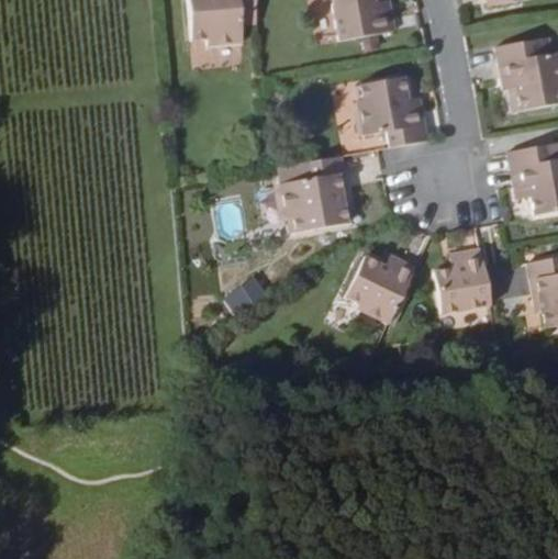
[(258,9),(257,0),(190,0),(194,41),(208,40),(208,45),(244,43),(243,26),(242,10),(258,9)]
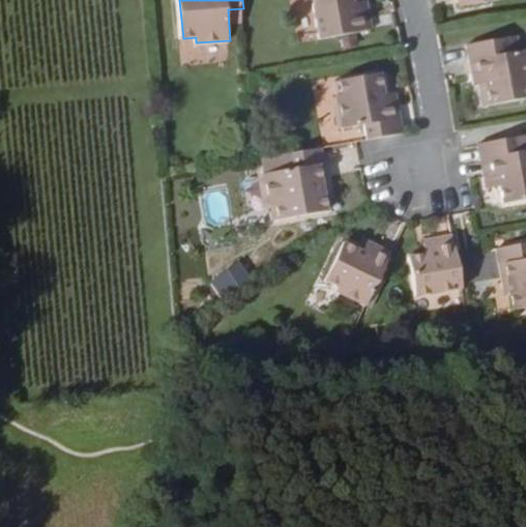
[(316,0),(323,38),(375,29),(369,0),(362,0),(356,1),(356,0),(316,0)]
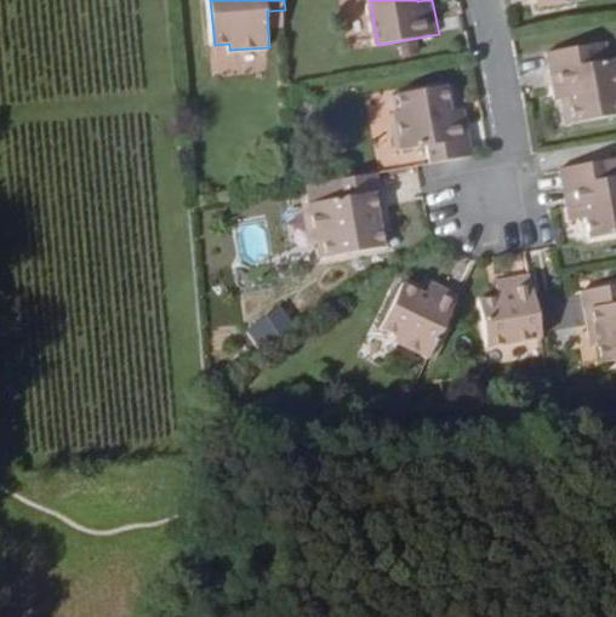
[(549,0),(551,10),(588,3),(587,0),(549,0)]
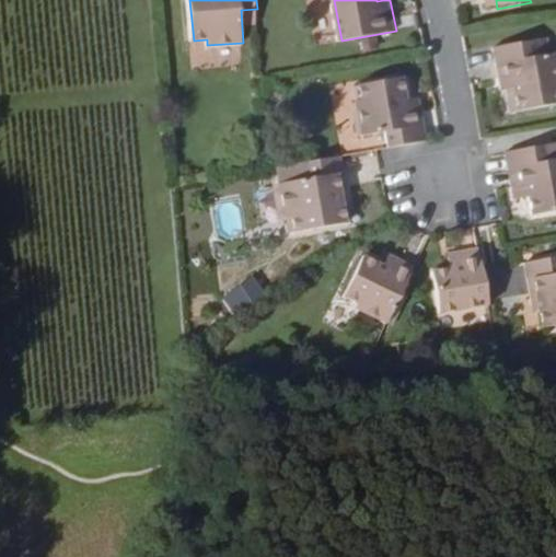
[(242,26),(258,25),(257,9),(241,10),(242,26)]
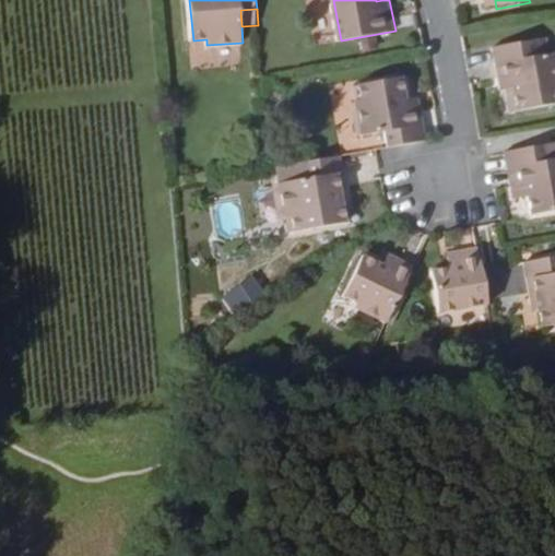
[(542,50),(554,48),(554,32),(540,34),(542,50)]
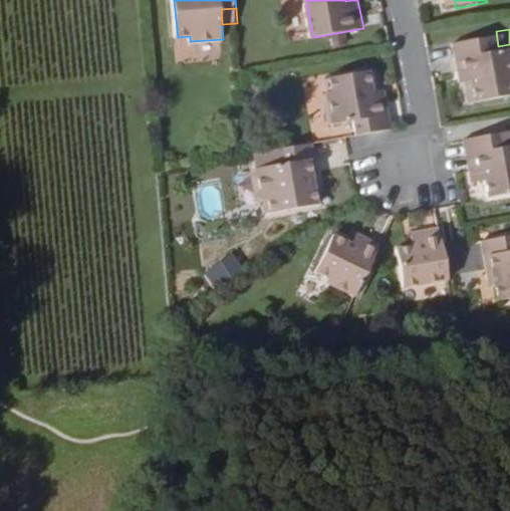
[(479,76),(482,96),(509,91),(509,44),(498,46),(496,31),(462,37),(469,77),(474,76),(479,76)]
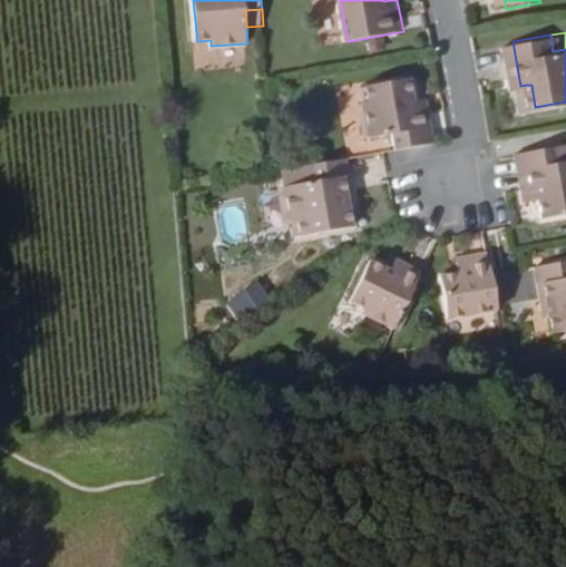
[(417,77),(411,78),(416,101),(421,100),(417,77)]
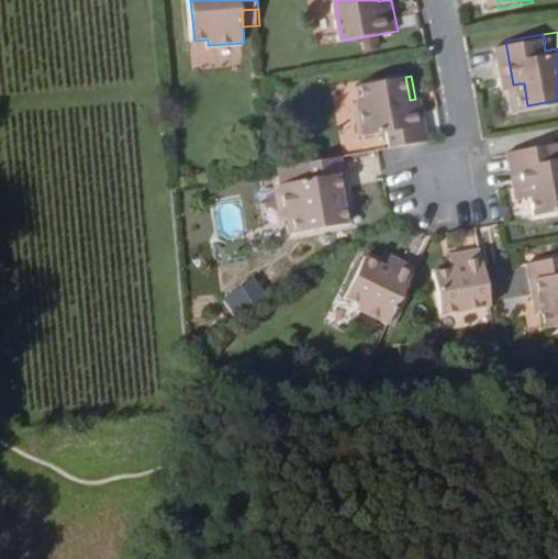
[(387,131),(390,148),(430,142),(422,98),(415,99),(410,100),(405,77),(363,85),(365,100),(359,101),(366,135),(372,134),(387,131)]
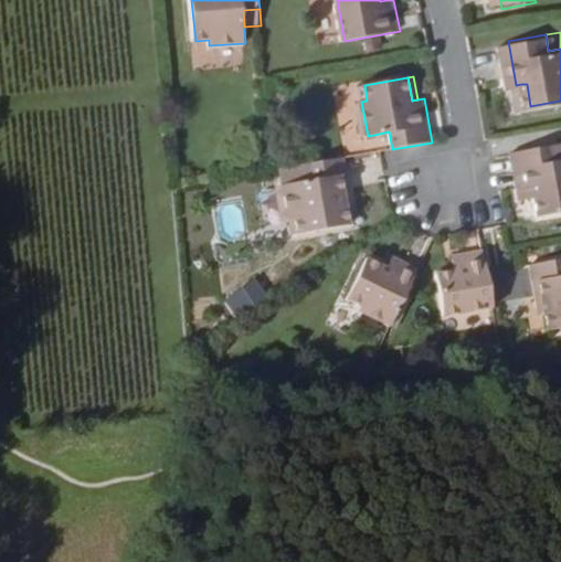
[(525,106),(530,106),(527,84),(521,84),(525,106)]
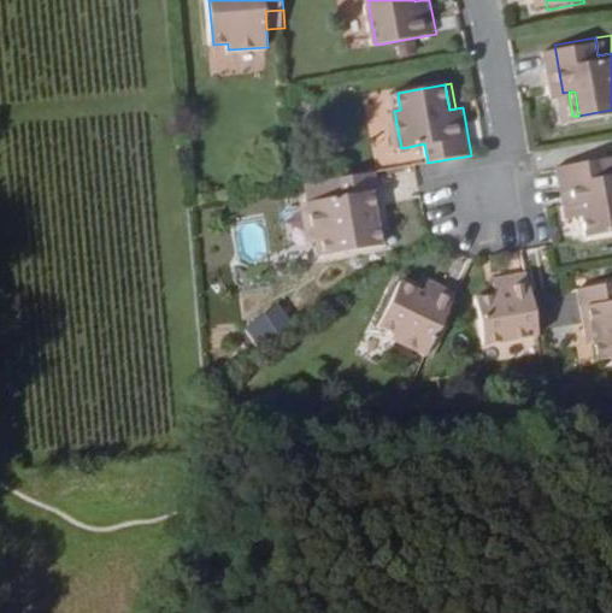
[(411,166),(419,165),(428,163),(424,143),(409,147),(411,166)]
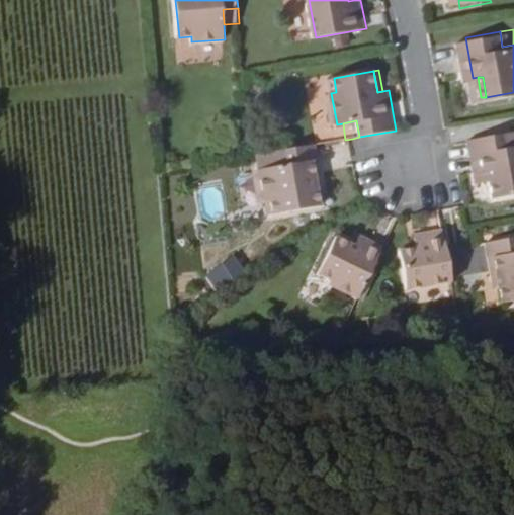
[(513,131),(501,134),(504,148),(513,147),(513,131)]
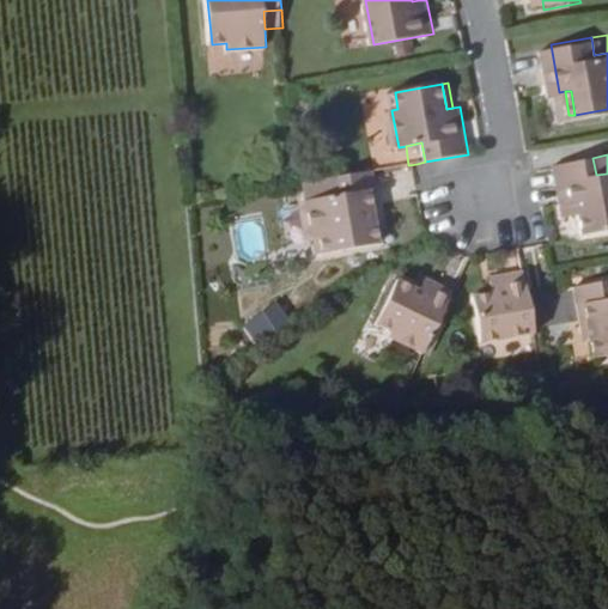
[(593,158),(557,164),(565,214),(577,213),(581,233),(607,229),(607,174),(596,175),(593,158)]
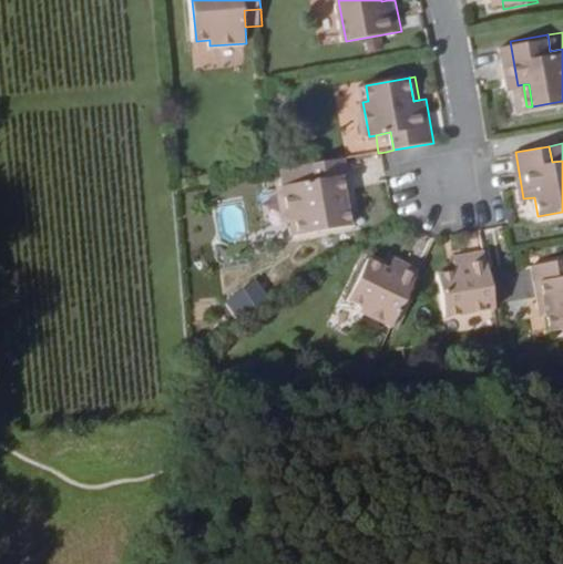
[(356,200),(348,157),(316,163),(318,177),(302,180),(285,182),(292,218),(297,217),(300,232),(352,223),(350,206),(349,201),(356,200)]
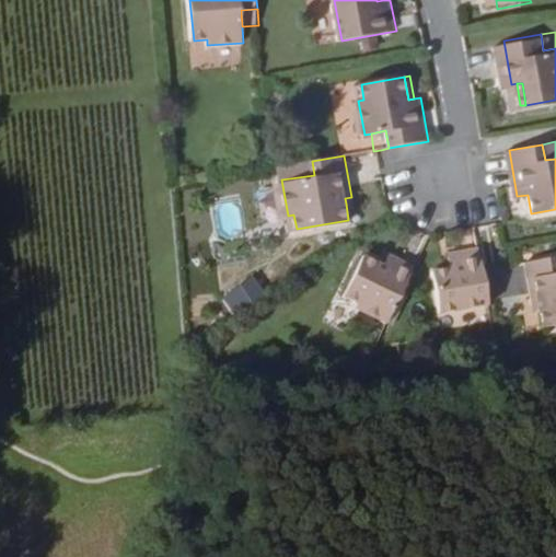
[(312,161),(296,164),(298,177),(314,175),(312,161)]
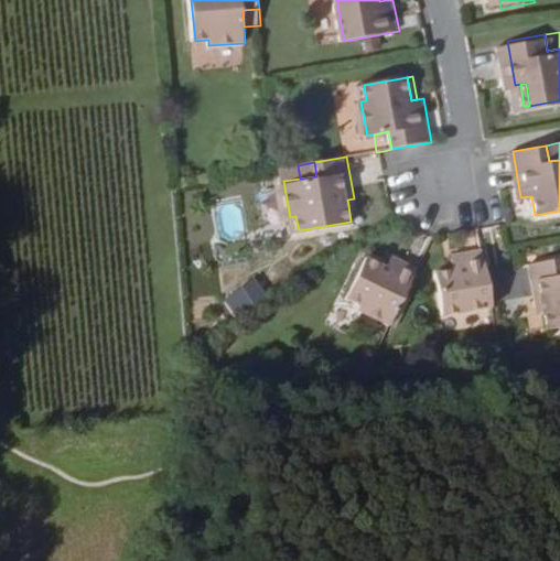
[(445,314),(495,305),(485,248),(454,254),(458,268),(438,271),(445,314)]
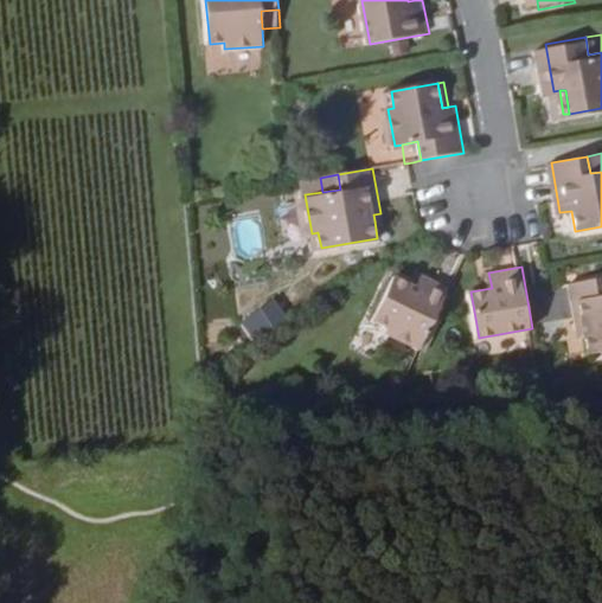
[(397,270),(395,276),(420,289),(423,283),(397,270)]
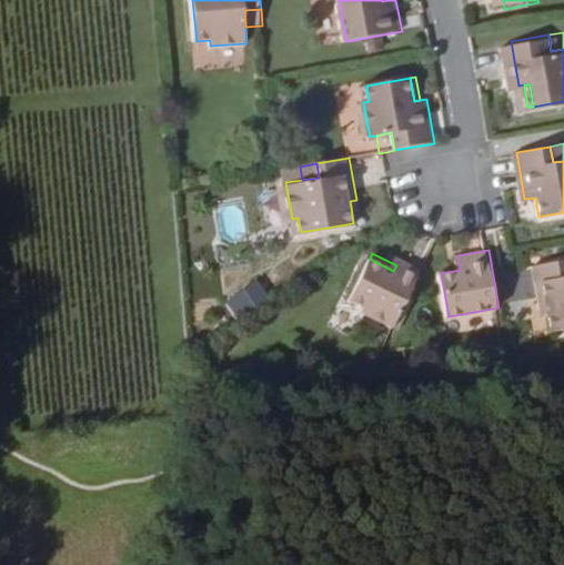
[(360,311),(394,328),(422,270),(400,259),(396,265),(393,271),(370,259),(349,300),(361,308),(360,311)]
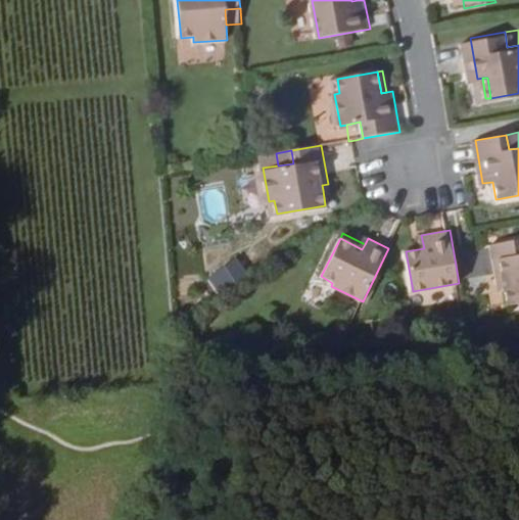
[(507,283),(508,290),(510,304),(518,302),(518,239),(494,244),(501,284),(507,283)]
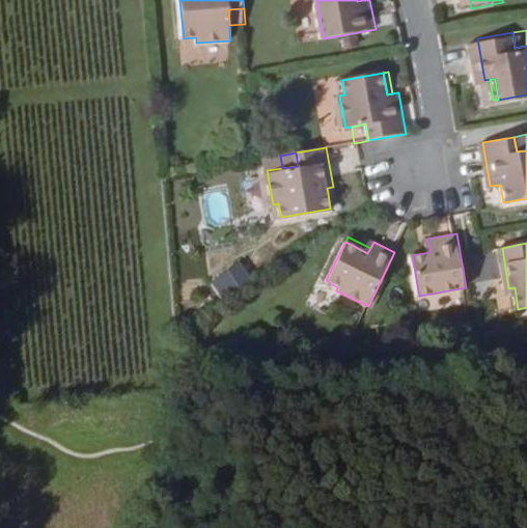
[(209,277),(220,295),(249,276),(239,258),(209,277)]
